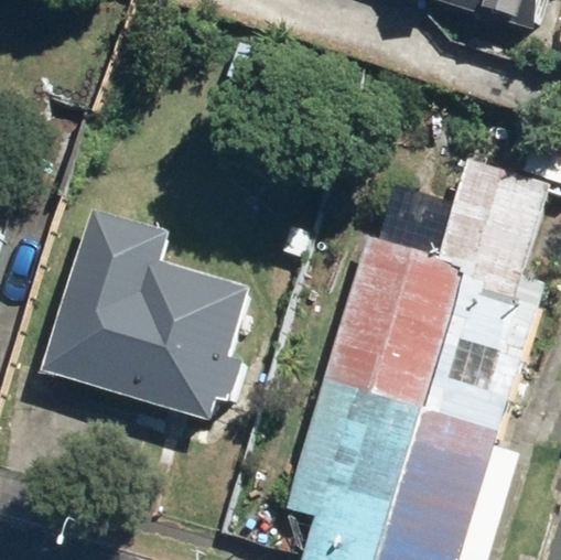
[(442,0),(536,28),(543,0),(442,0)]
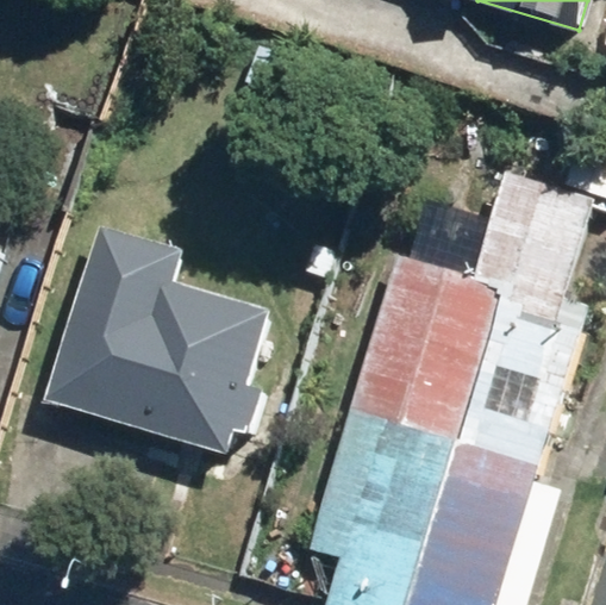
[(13,197),(61,212),(88,123),(39,108),(13,197)]
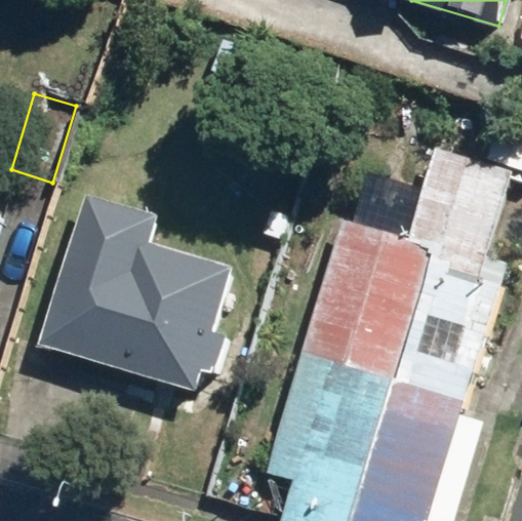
[(296,481),(284,520),(429,520),(466,395),(397,375),(429,263),(482,278),(513,170),(433,148),(407,240),(338,221),(266,473),(296,481)]
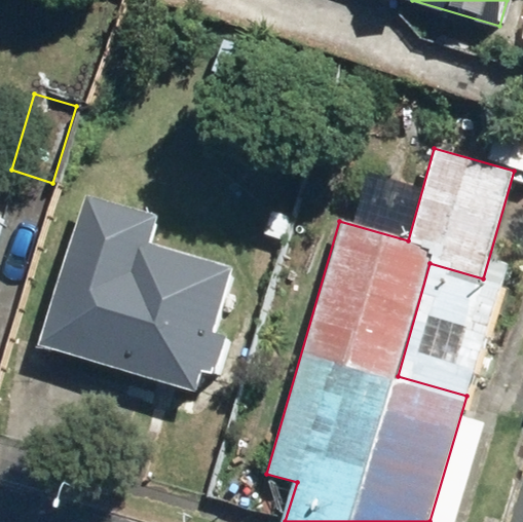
[(40,346),(198,393),(203,373),(216,377),(228,336),(217,333),(235,268),(149,244),(157,216),(84,195),(40,346)]
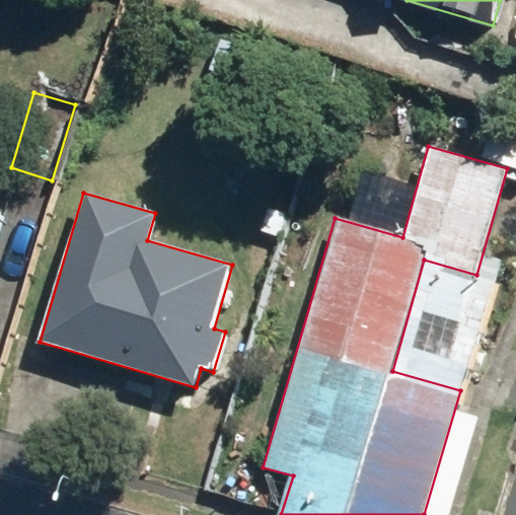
[(0,238),(9,209),(0,206),(0,238)]
